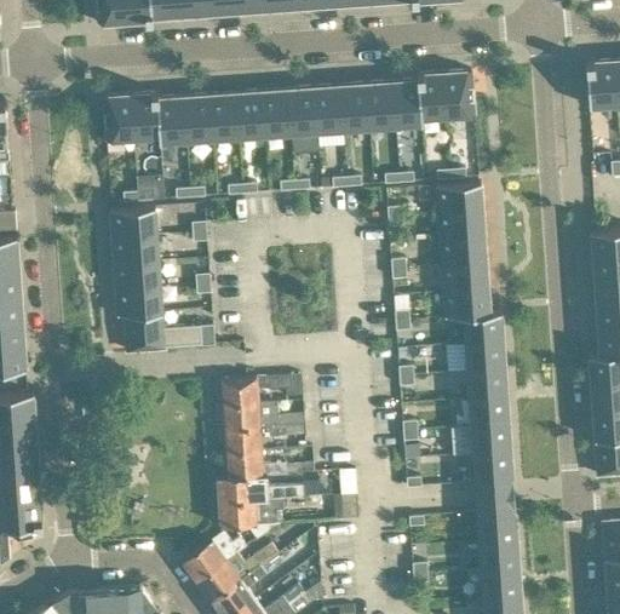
[(122,0),(96,0),(98,27),(125,26),(122,0)]
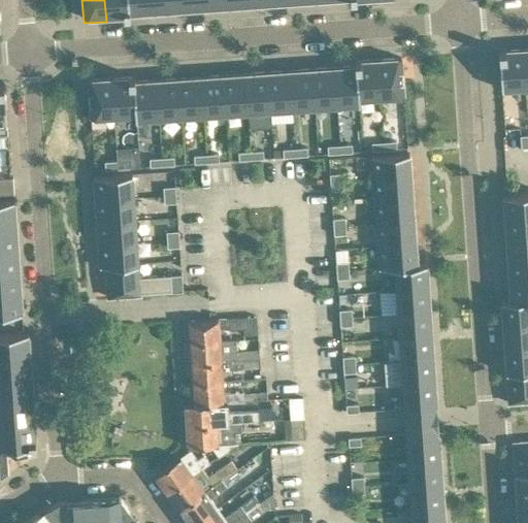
[(104,0),(106,22),(128,20),(126,0),(104,0)]
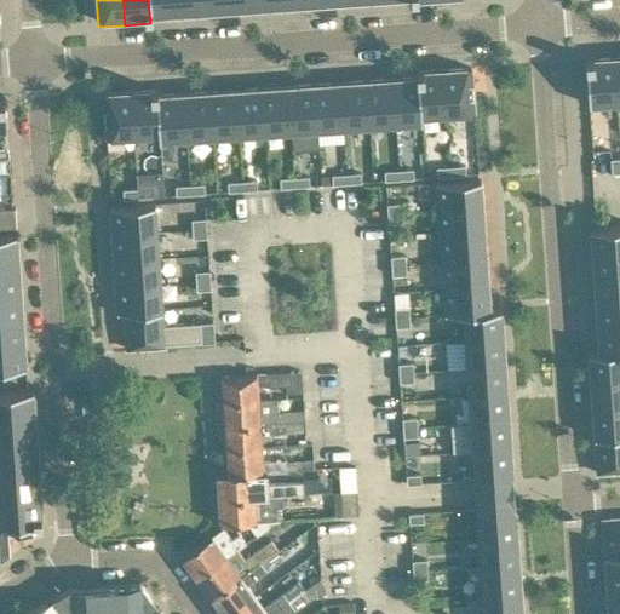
[(174,0),(148,0),(150,23),(153,23),(153,21),(177,19),(174,0)]
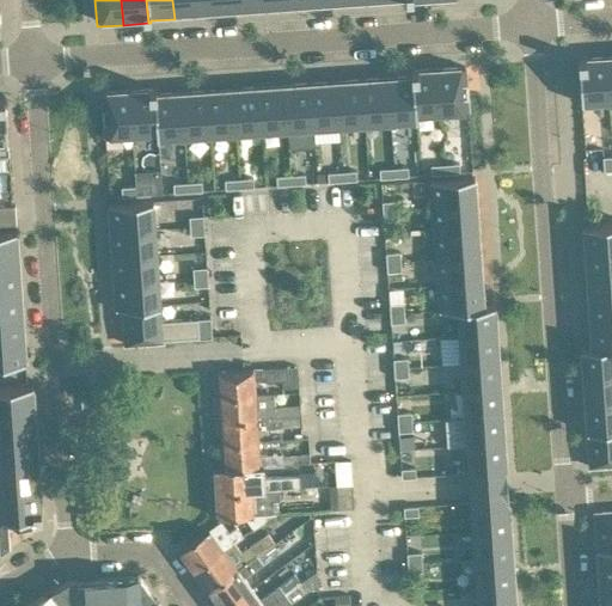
[(199,0),(172,0),(175,19),(201,17),(199,0)]
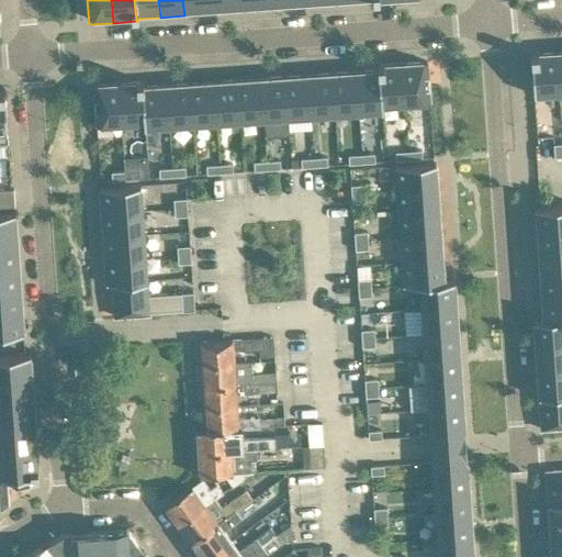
[(206,0),(182,0),(184,15),(208,13),(206,0)]
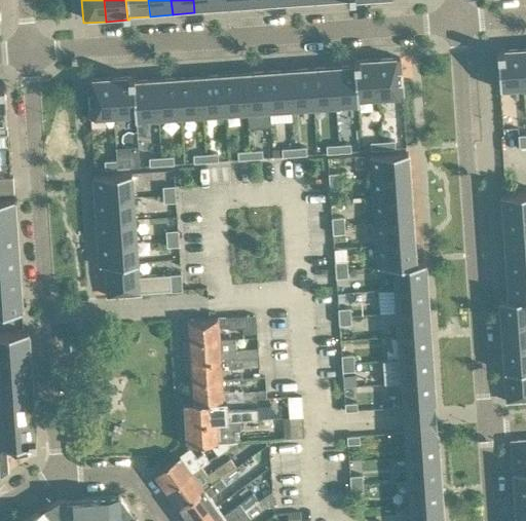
[(216,0),(193,0),(194,12),(217,11),(216,0)]
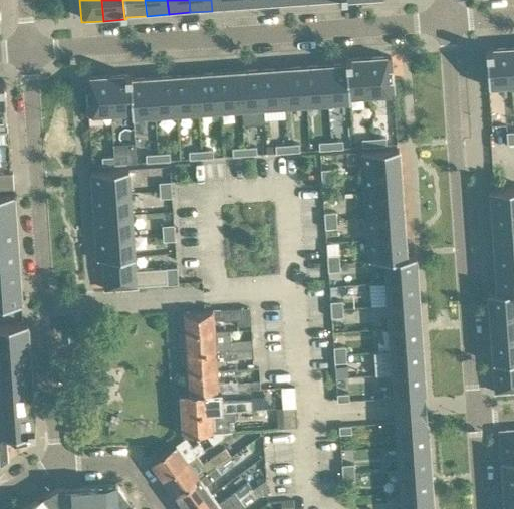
[(233,0),(211,0),(212,11),(234,9),(233,0)]
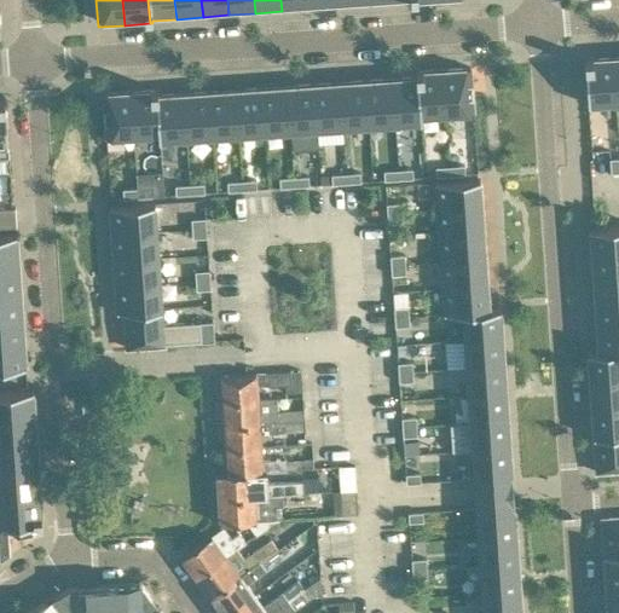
[(306,0),(281,0),(282,11),(307,10),(306,0)]
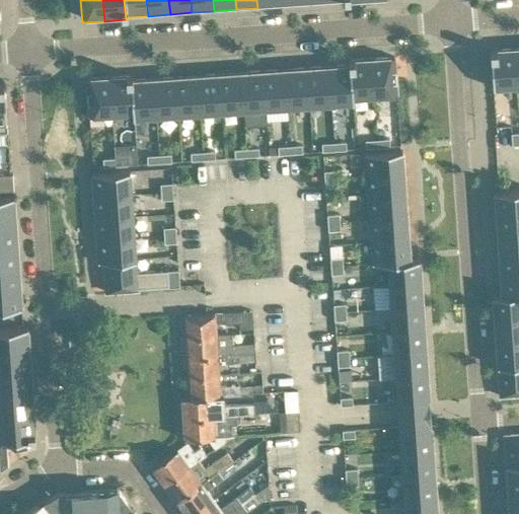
[(515,91),(513,53),(491,55),(493,92),(515,91)]
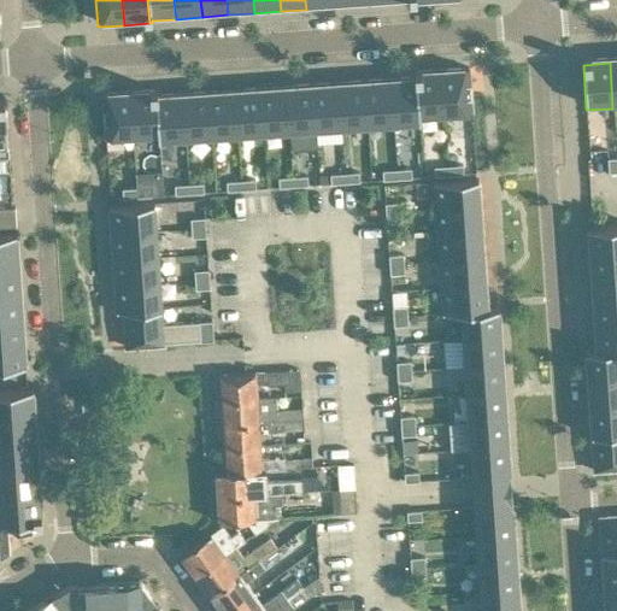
[(469,72),(441,75),(445,119),(472,118),(471,99),(469,72)]
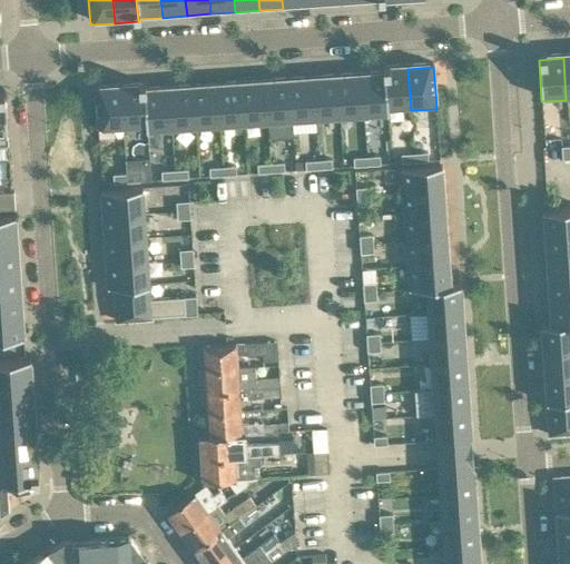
[(411,110),(408,69),(383,71),(383,76),(385,112),(389,112),(411,110)]
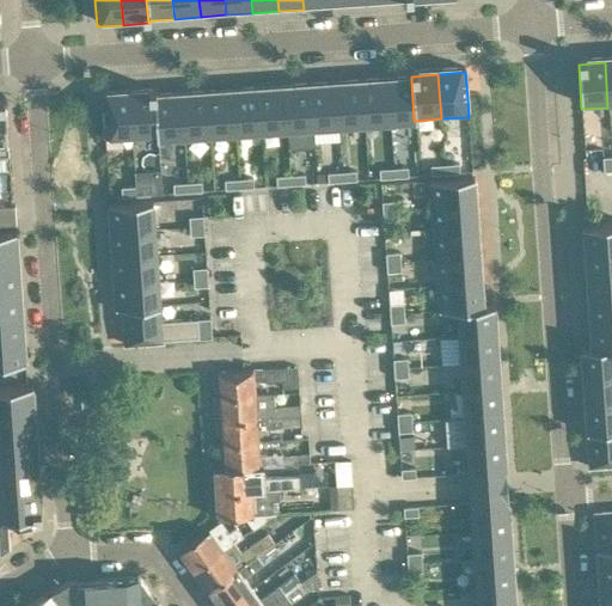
[(414,121),(411,81),(386,84),(389,128),(417,127),(417,121),(414,121)]
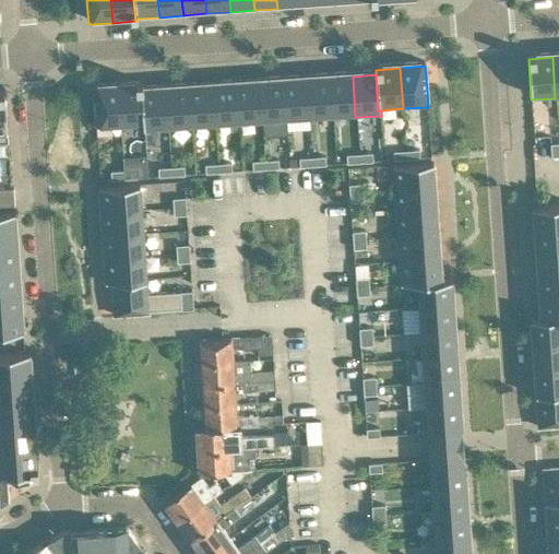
[(355,117),(353,77),(330,78),(332,119),(355,117)]
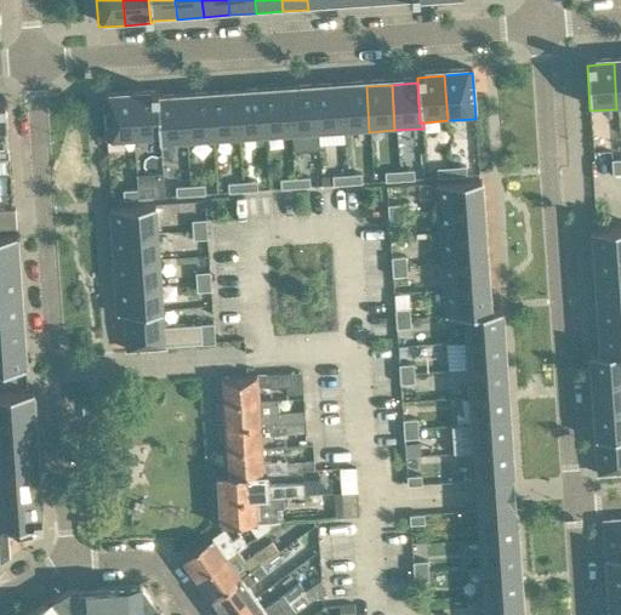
[(340,89),(343,134),(369,132),(366,86),(340,89)]
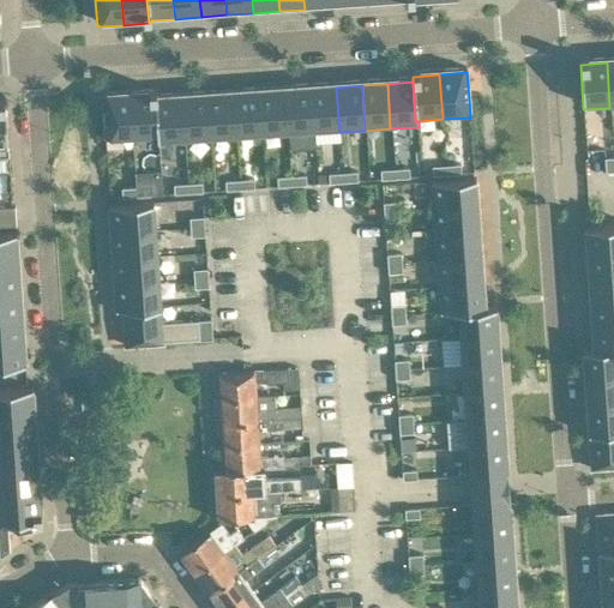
[(339,132),(336,88),(311,89),(313,134),(339,132)]
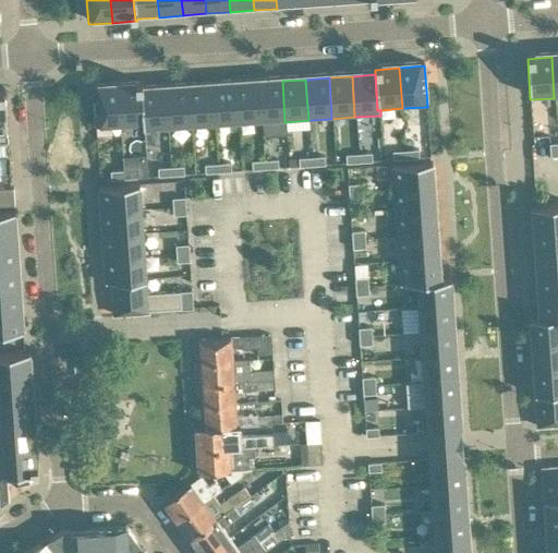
[(284,122),(282,81),(259,83),(262,123),(284,122)]
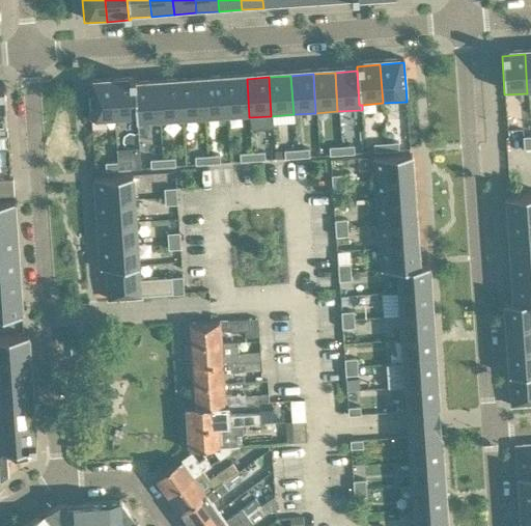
[(249,117),(247,79),(224,80),(227,119),(249,117)]
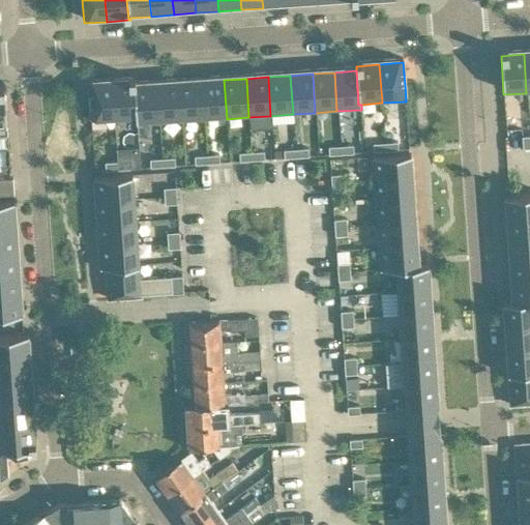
[(227,119),(224,80),(202,82),(204,120),(227,119)]
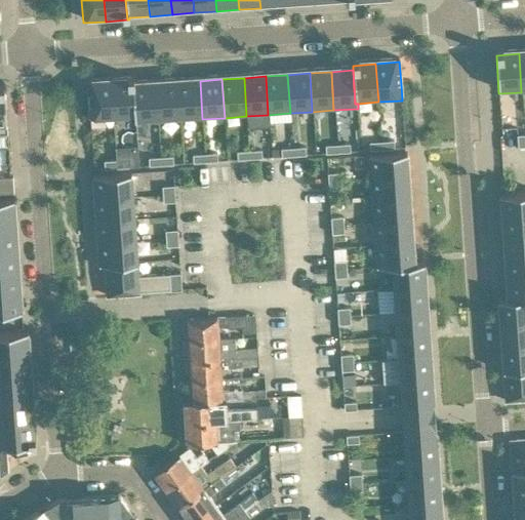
[(134,81),(111,82),(114,121),(134,119),(136,119),(134,85),(134,81)]
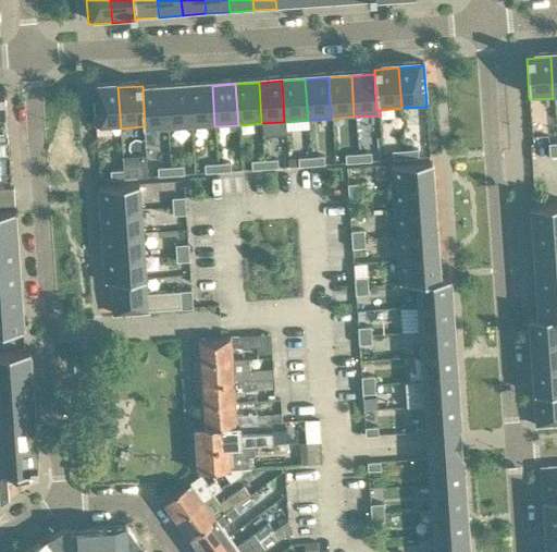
[(212,86),(189,87),(192,129),(214,126),(212,86)]
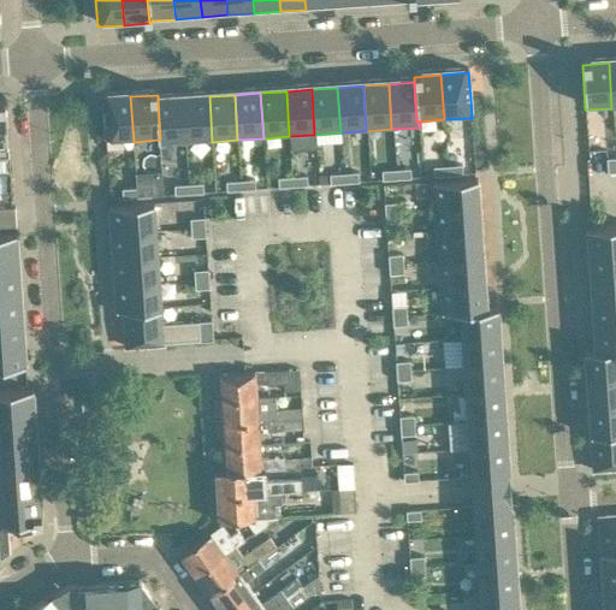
[(106,143),(134,142),(130,96),(102,99),(105,125),(106,143)]
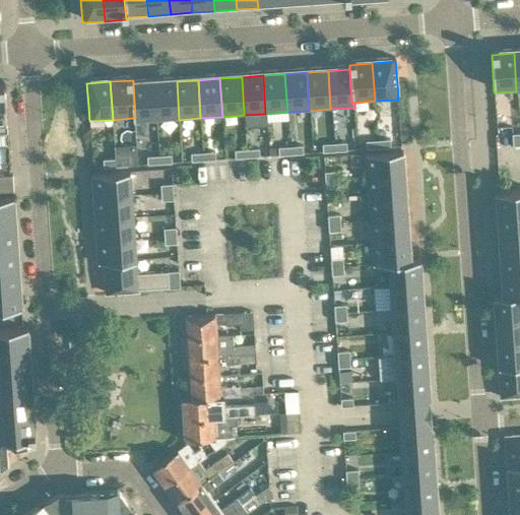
[(179,120),(177,81),(154,83),(157,121),(179,120)]
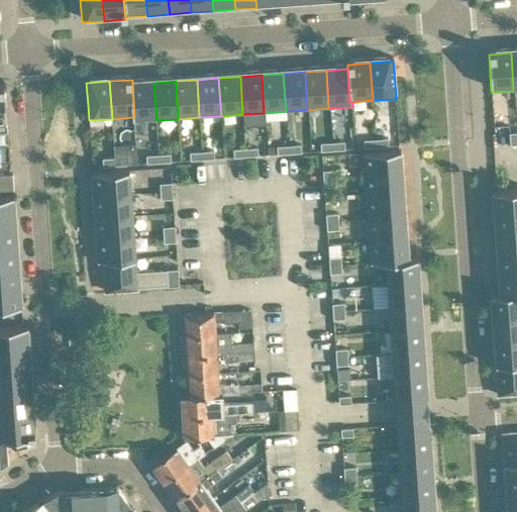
[(134,117),(132,117),(133,122),(157,120),(153,83),(132,84),(134,117)]
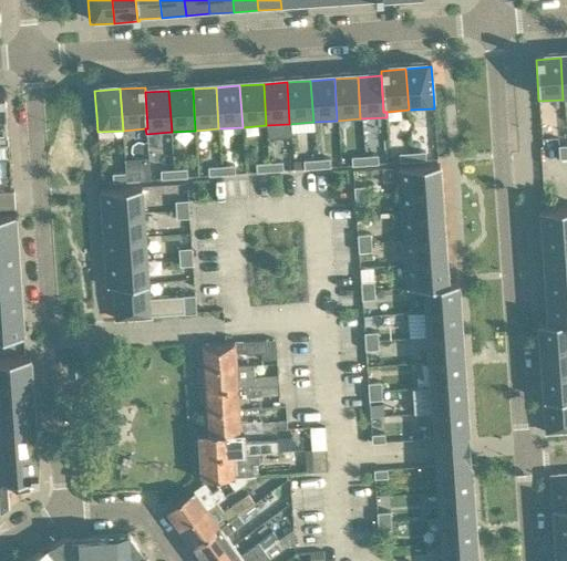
[(435,135),(426,136),(428,152),(436,151),(436,147),(435,135)]
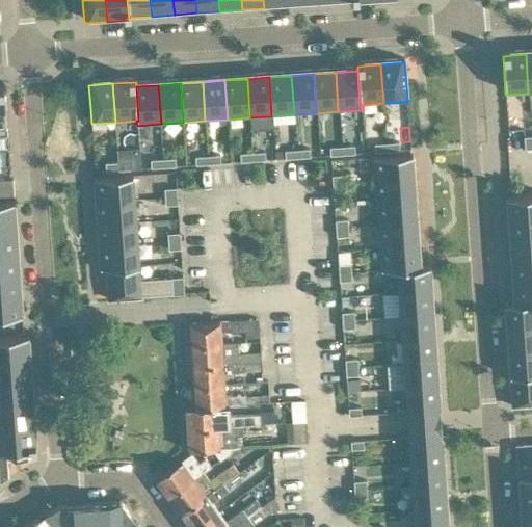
[(399,147),(387,148),(388,156),(400,155),(399,147)]
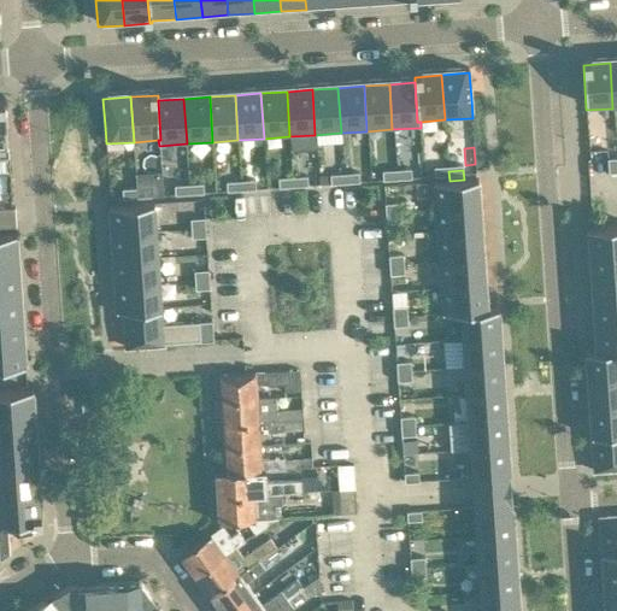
[(450,181),(448,171),(434,172),(435,182),(450,181)]
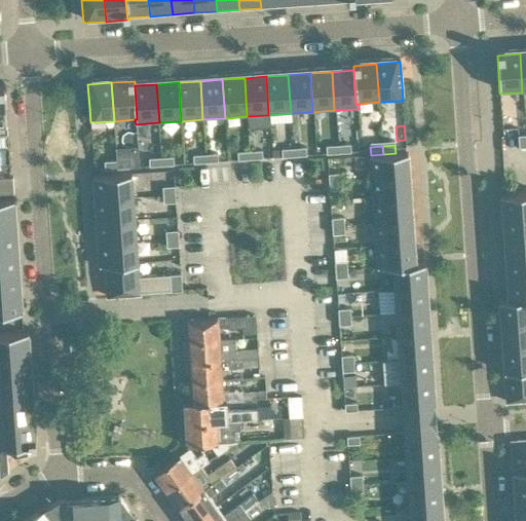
[(338,149),(339,157),(351,156),(350,148),(338,149)]
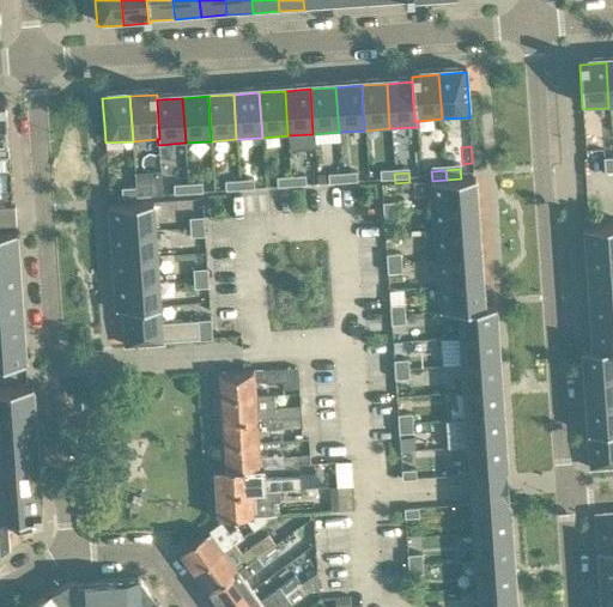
[(381,184),(395,183),(394,174),(380,175),(381,184)]
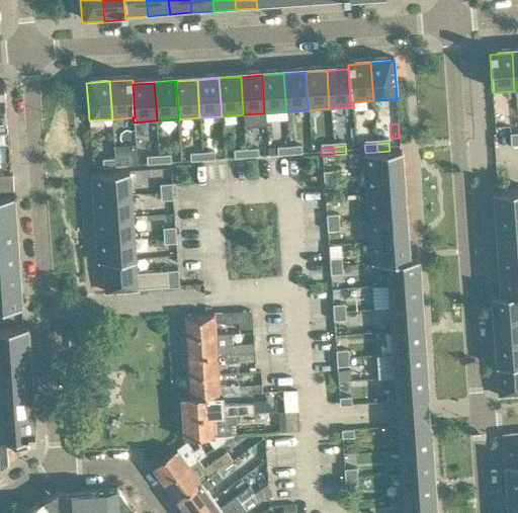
[(301,149),(289,150),(289,158),(301,157),(301,149)]
